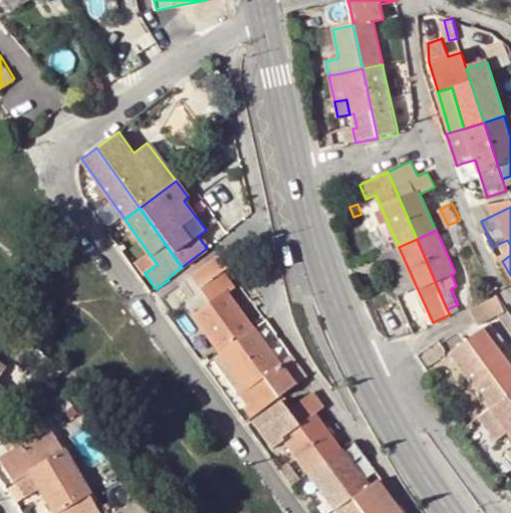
[(291,246),(283,247),(287,266),(295,264),(291,246)]
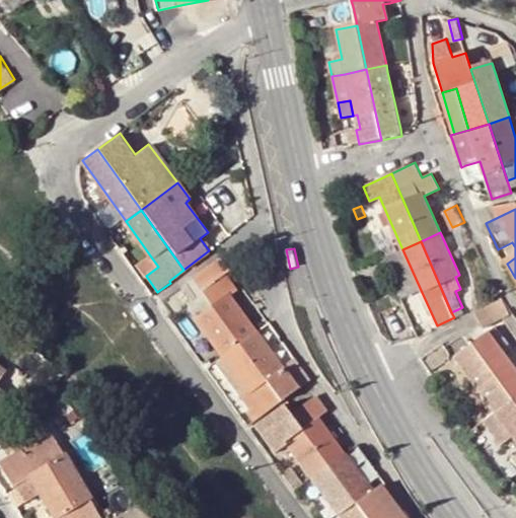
[(402,299),(421,290),(402,249),(383,256),(402,299)]
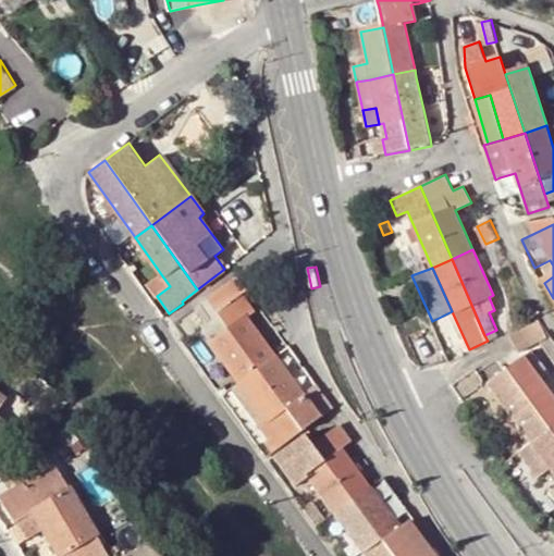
[(157,296),(170,286),(161,274),(147,284),(157,296)]
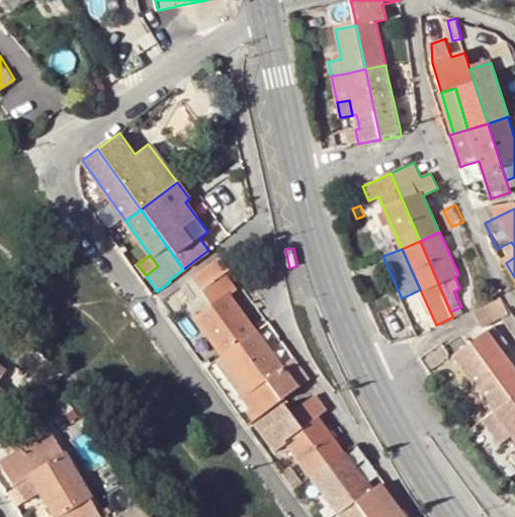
[(172,310),(185,302),(224,354),(239,343),(255,331),(229,295),(238,289),(227,273),(231,269),(222,257),(196,276),(195,274),(163,297),(172,310)]
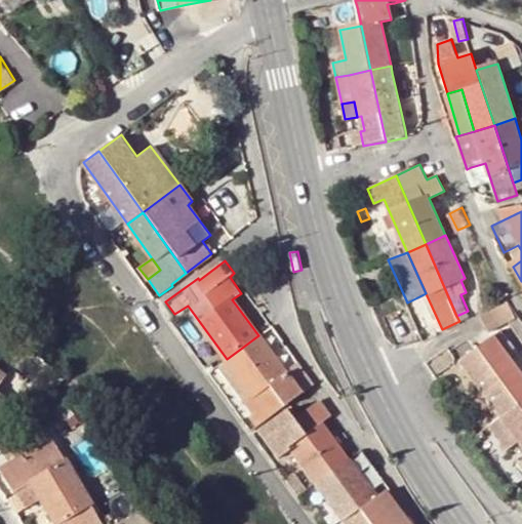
[(511,322),(521,337),(521,320),(520,318),(518,319),(509,304),(483,316),(490,330),(511,322)]
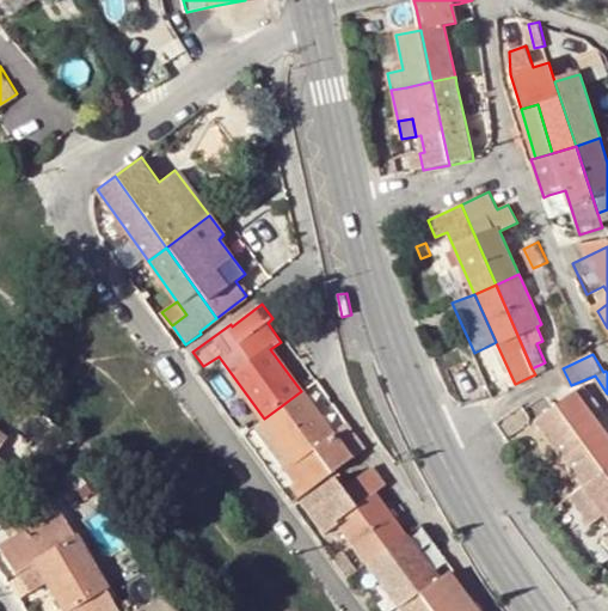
[(607,432),(596,415),(603,410),(585,384),(556,405),(605,474),(607,471),(607,432)]
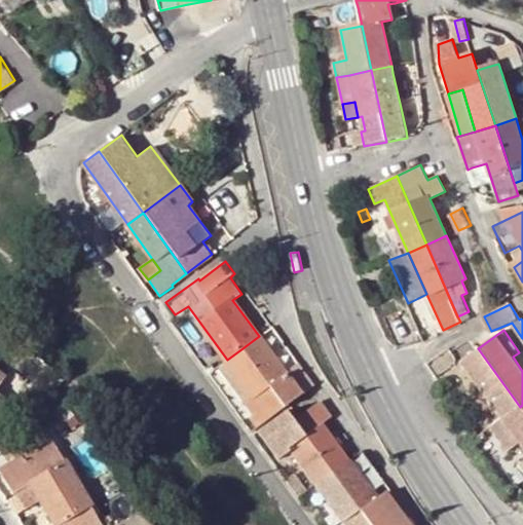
[(302,367),(289,377),(259,336),(243,348),(286,406),(314,385),(302,367)]
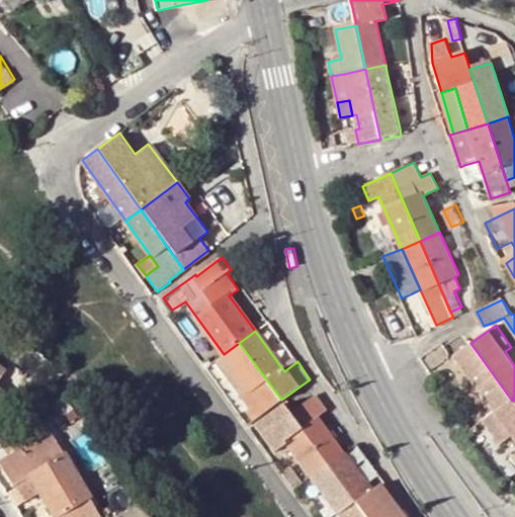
[(468,341),(453,352),(480,391),(496,412),(512,401),(470,343),(468,341)]
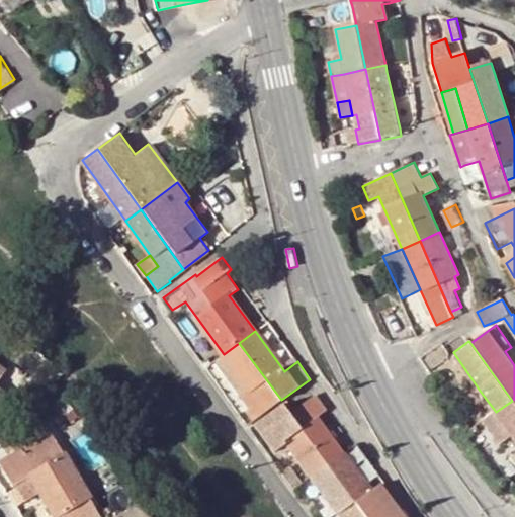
[(254,419),(281,400),(239,343),(224,354),(250,389),(243,394),(252,406),(248,410),(254,419)]
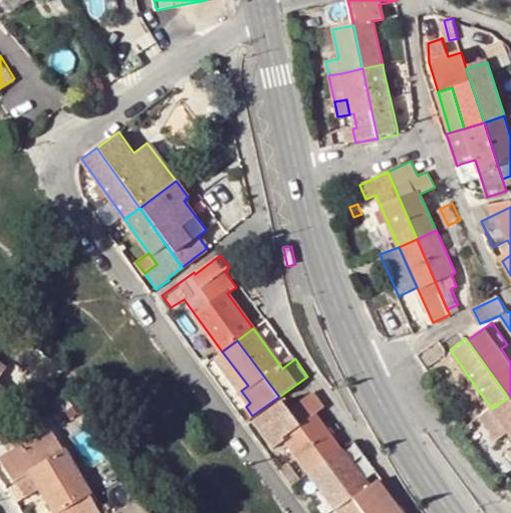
[(427,368),(448,352),(439,340),(417,355),(427,368)]
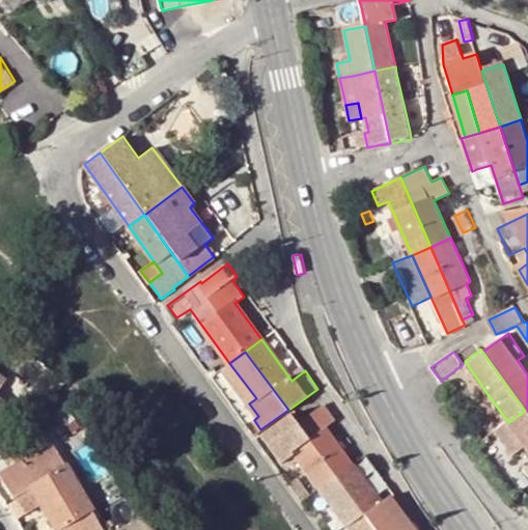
[(527,355),(526,354),(524,356),(518,360),(527,374),(527,355)]
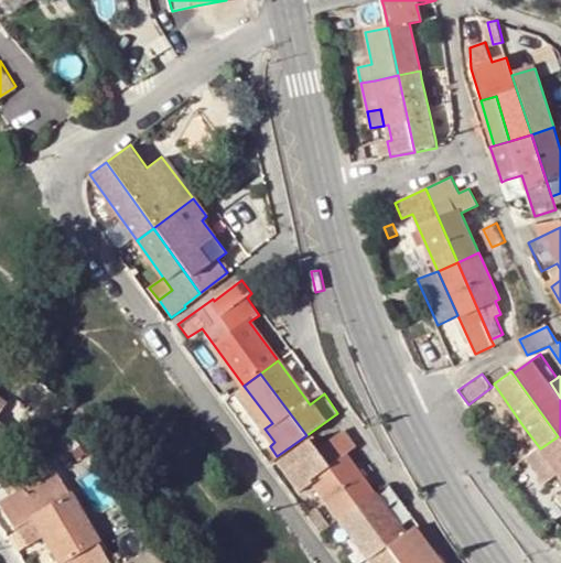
[(237,391),(265,429),(272,423),(244,386),(237,391)]
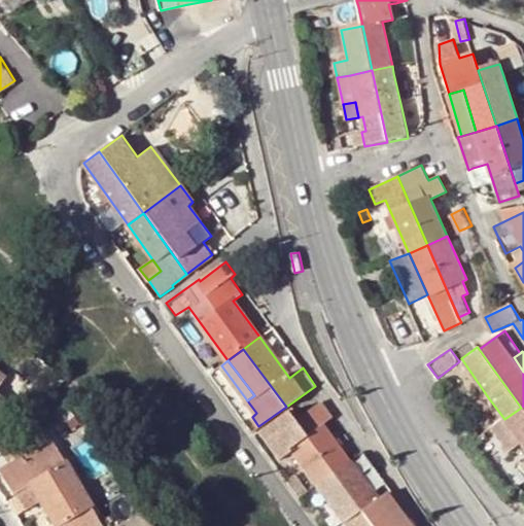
[(0,388),(9,376),(0,369),(0,388)]
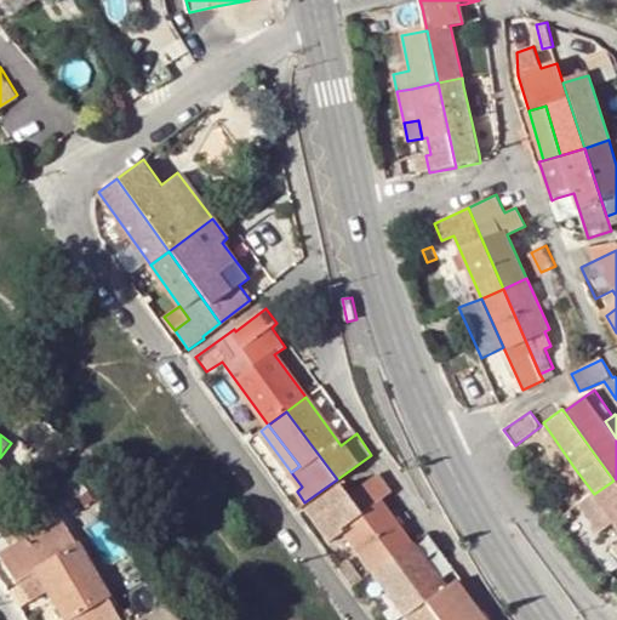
[(0,516),(26,483),(0,464),(0,516)]
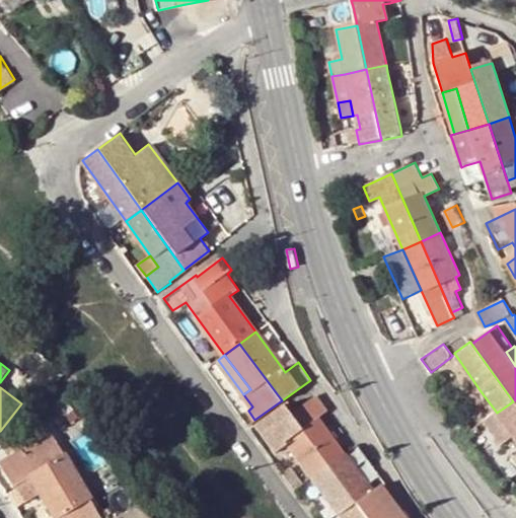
[(487,421),(497,413),(481,391),(464,401),(481,424),(485,422),(487,421)]
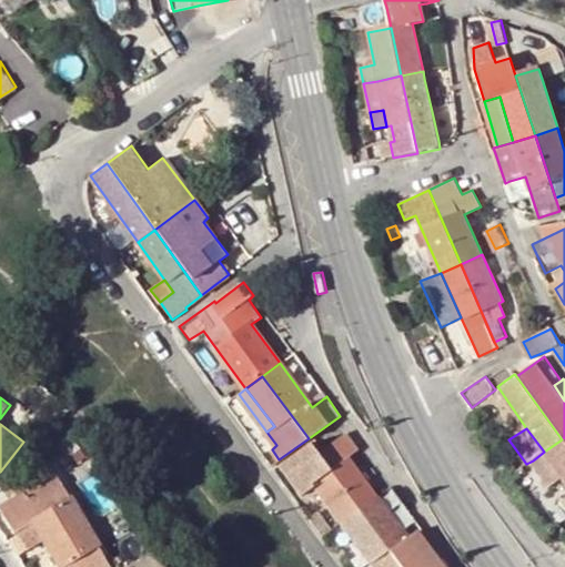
[(346,456),(360,447),(347,431),(326,445),(320,435),(311,442),(282,462),(304,493),(314,485),(342,522),(361,508),(376,496),(346,456)]
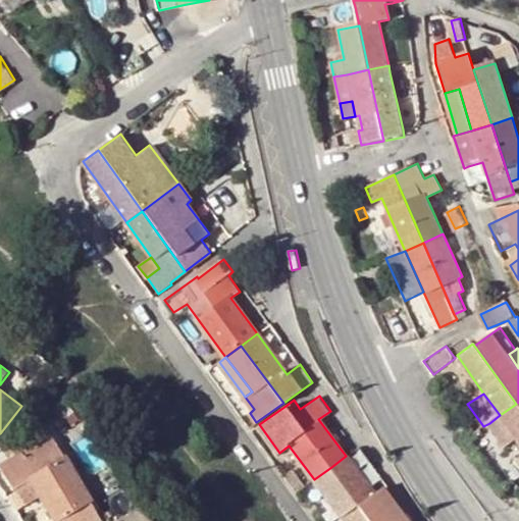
[(518,408),(516,404),(500,415),(489,423),(487,424),(504,448),(515,439),(518,445),(518,456),(514,460),(518,466),(518,408)]
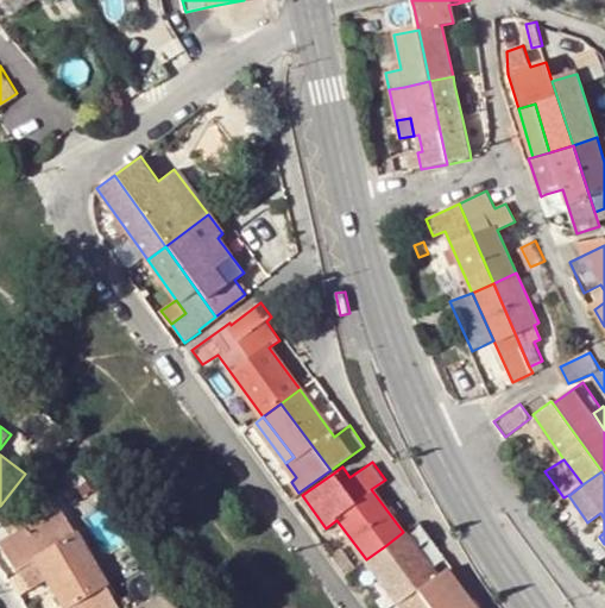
[(67,515),(60,505),(51,491),(5,518),(4,519),(12,532),(0,540),(6,549),(4,550),(17,571),(37,559),(64,607),(120,607),(117,601),(67,515)]
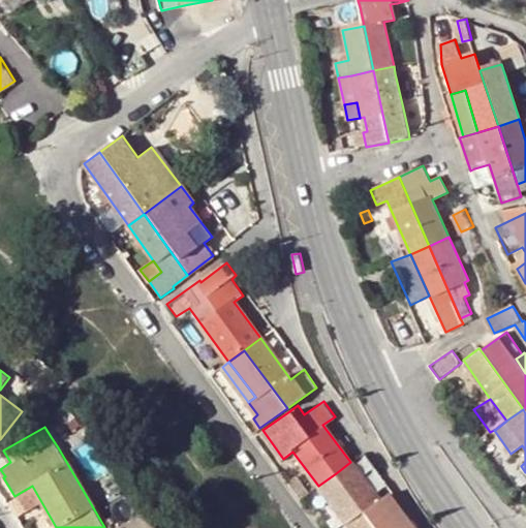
[(63,444),(58,435),(52,438),(58,447),(63,444)]
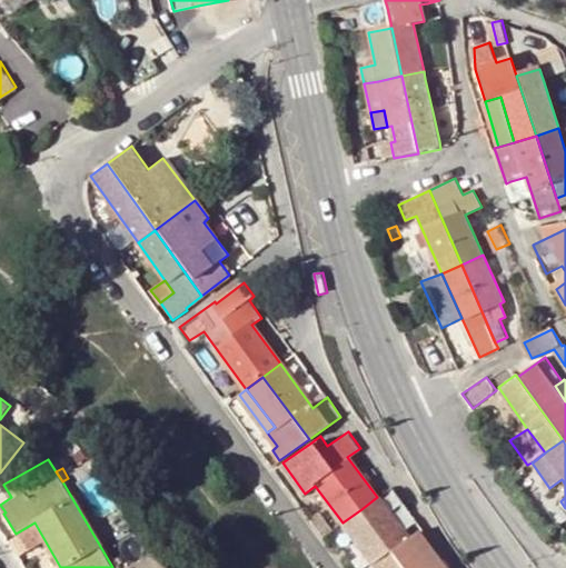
[(430,545),(418,554),(377,497),(361,509),(405,567),(415,567),(424,562),(426,565),(438,555),(430,545)]
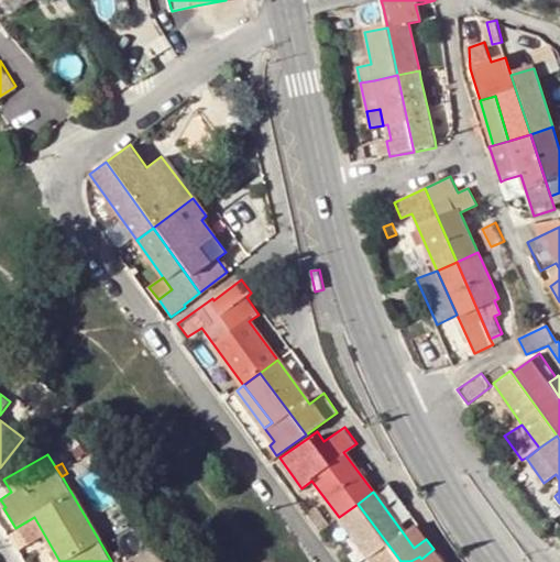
[(324,529),(333,521),(319,503),(310,510),(324,529)]
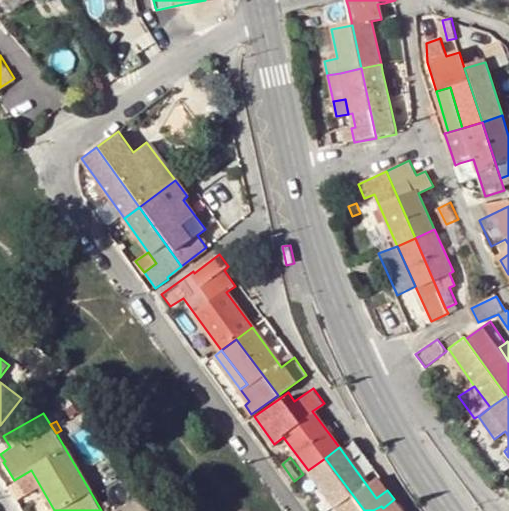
[(364,510),(325,458),(308,470),(338,510),(364,510)]
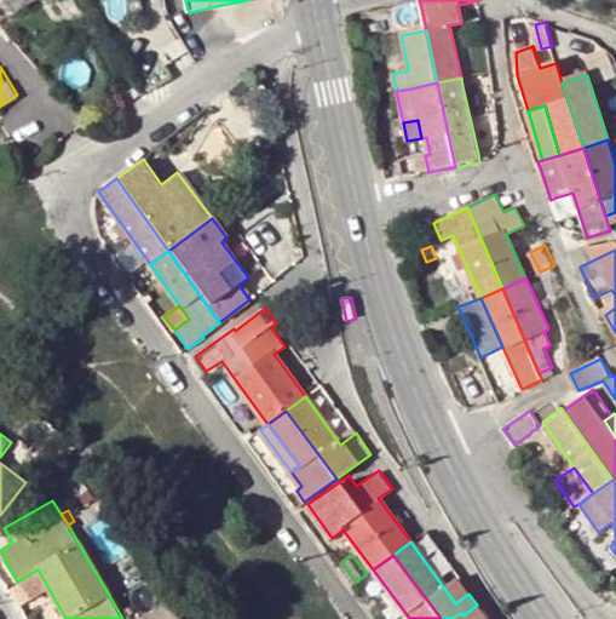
[(139,618),(179,618),(168,602),(139,618)]
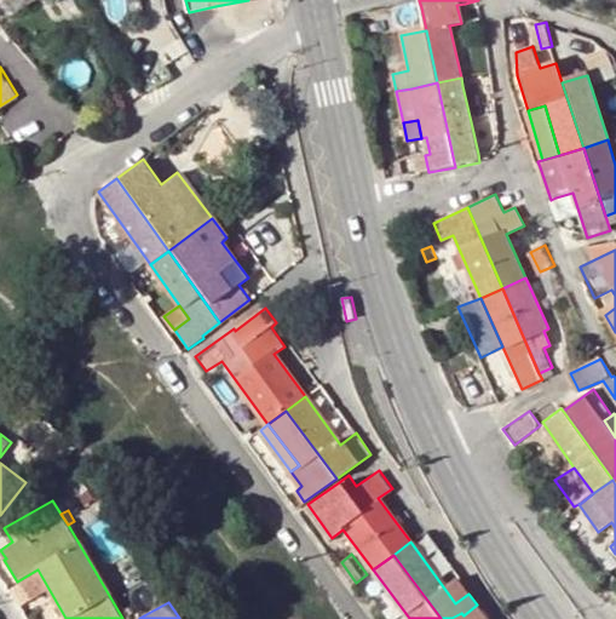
[(130,618),(132,618),(126,608),(119,612),(122,618),(130,618)]
